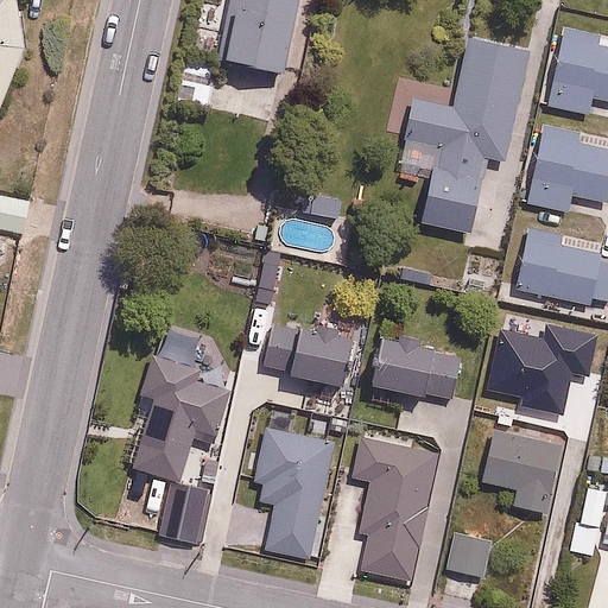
[(24,0),(0,0),(0,111),(30,43),(24,0)]
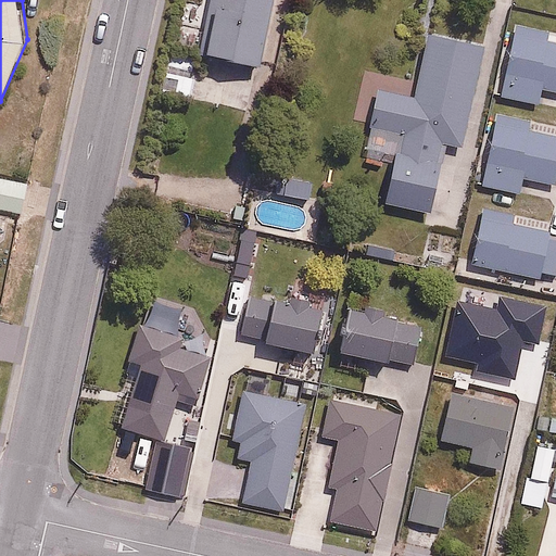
[(263,65),(274,0),(211,0),(201,54),(263,65)]
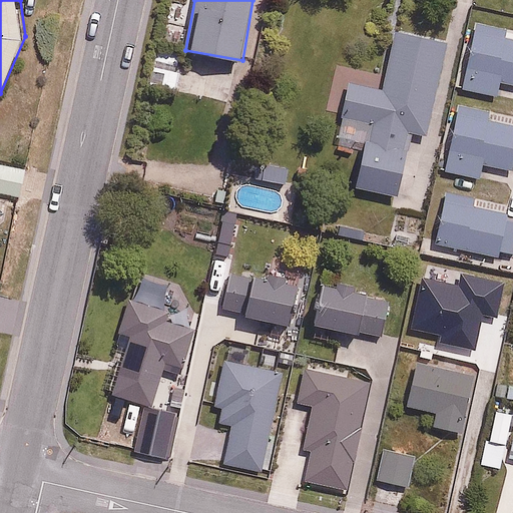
[(512,83),(512,35),(476,27),(462,85),(498,93),(501,81),(512,83)]
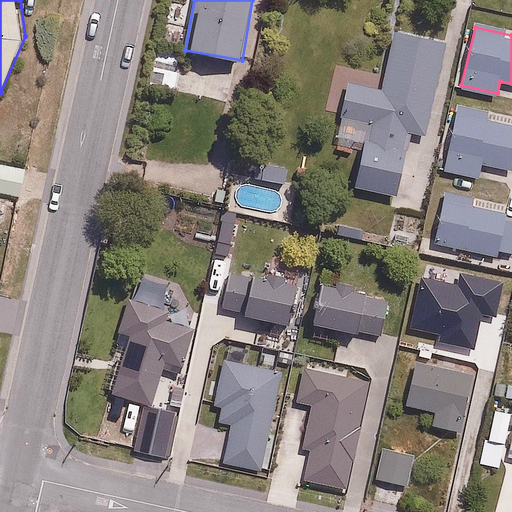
[(349,81),(342,120),(369,125),(358,190),(402,197),(413,132),(429,135),(445,43),(395,35),(386,88),(349,81)]
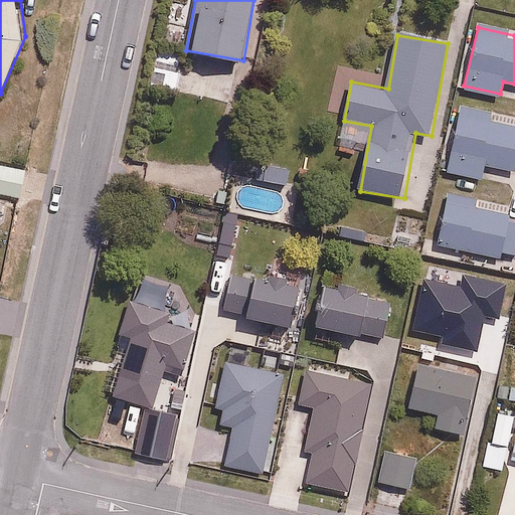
[(182,71),(150,65),(146,87),(178,93),(182,71)]
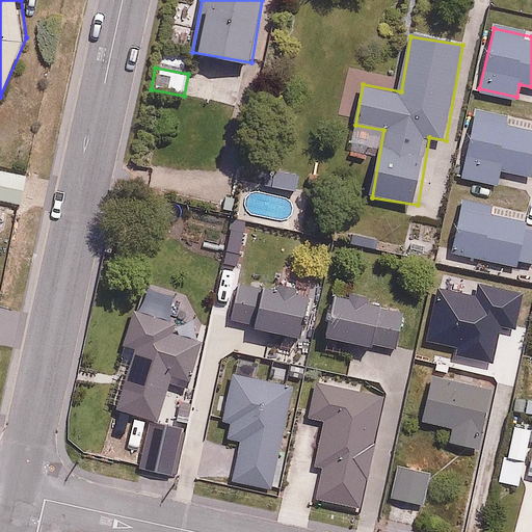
[(531,174),(531,120),(478,107),(461,177),(496,184),(500,166),(531,174)]
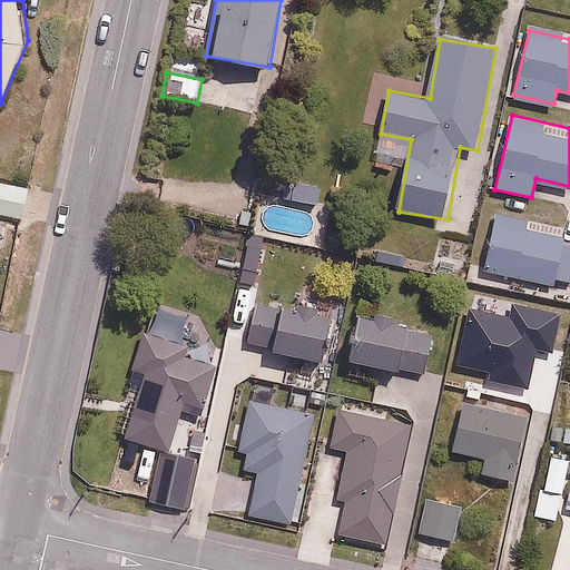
[(30,183),(0,178),(0,212),(27,215),(30,183)]
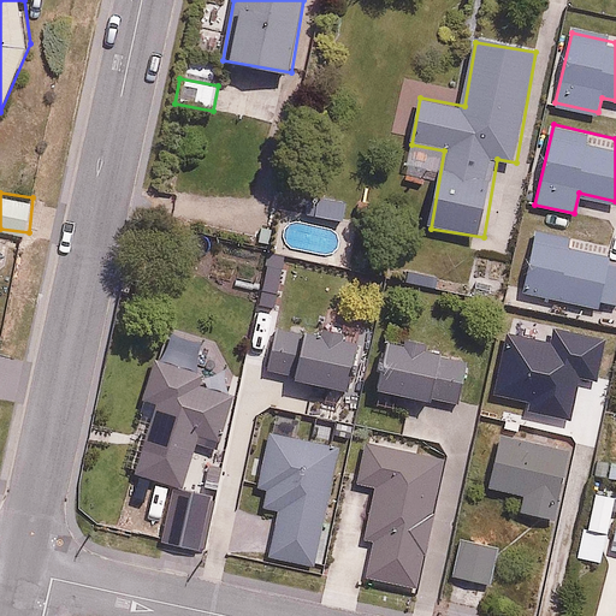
[(614,248),(542,235),(531,295),(602,308),(614,248)]
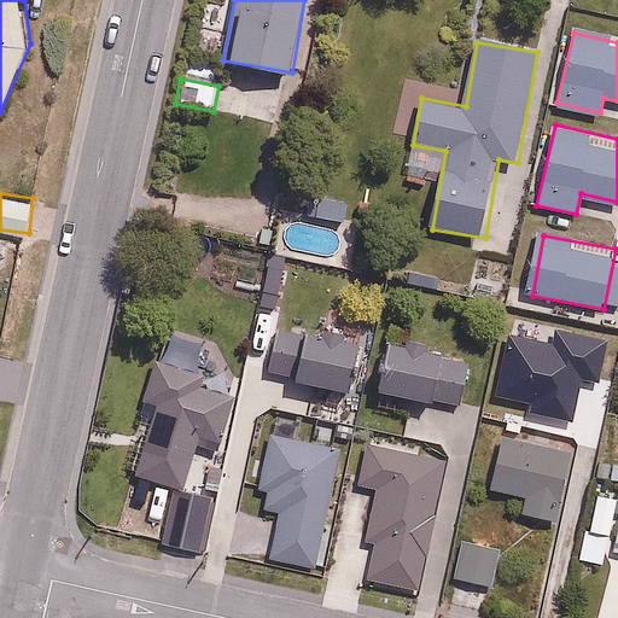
[(365,348),(279,327),(269,372),(354,391),(365,348)]
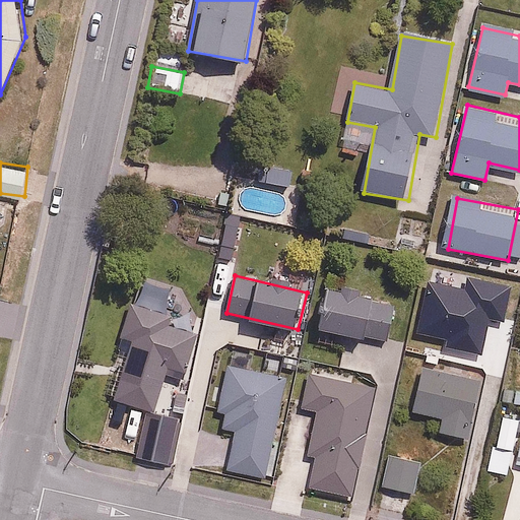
[(168,289),(133,278),(114,342),(131,347),(115,397),(155,410),(170,366),(186,371),(197,334),(168,324),(171,314),(161,311),(168,289)]
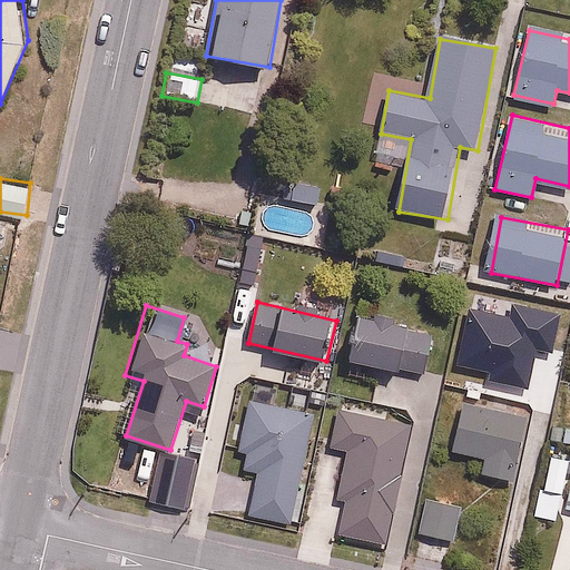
[(434,328),(366,314),(357,359),(425,373),(434,328)]
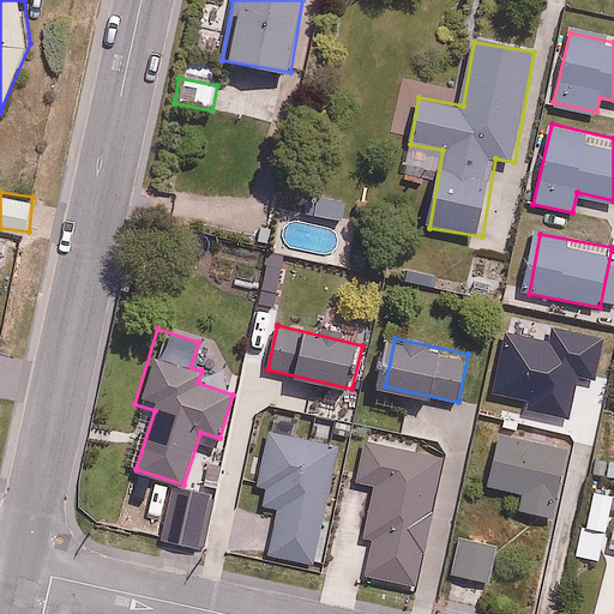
[(256,483),(266,486),(263,501),(280,505),(269,554),(317,565),(343,445),(268,428),(256,483)]
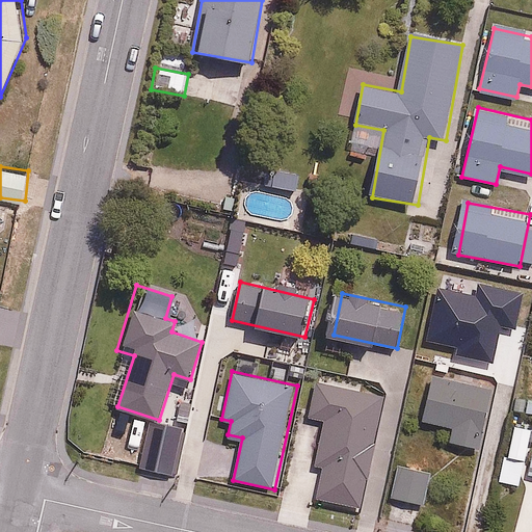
[(432,376),(425,419),(452,423),(449,442),(482,448),(493,388),(432,376)]
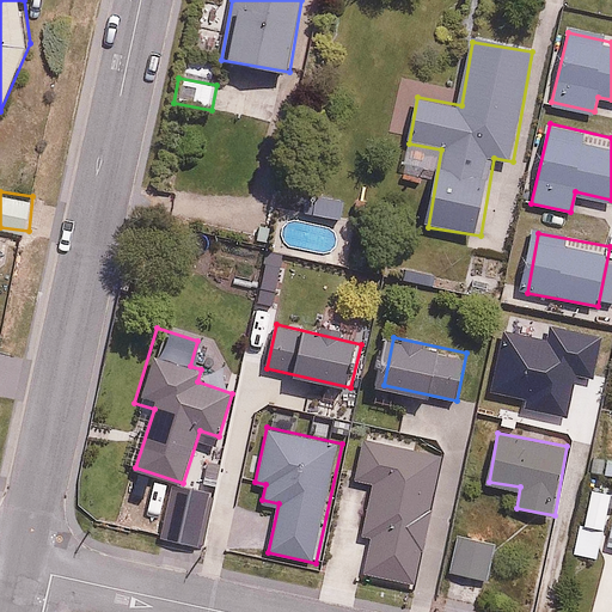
[(444,456),(362,440),(354,489),(373,493),(365,534),(374,536),(366,577),(418,587),(444,456)]
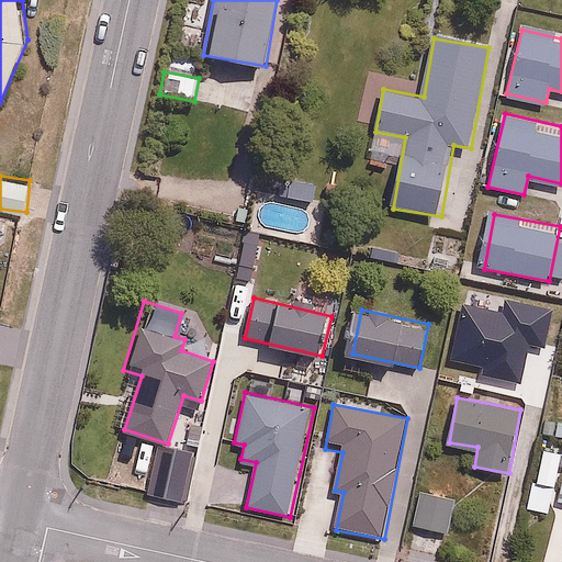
[(194,456),(156,448),(146,494),(184,502),(194,456)]
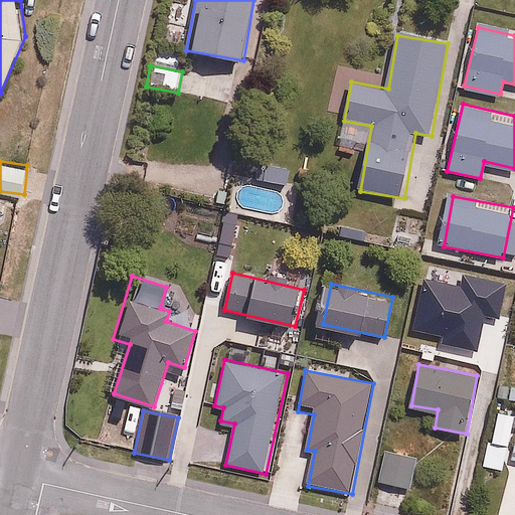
[(497,410),(489,455),(503,458),(505,445),(509,446),(514,414),(497,410)]
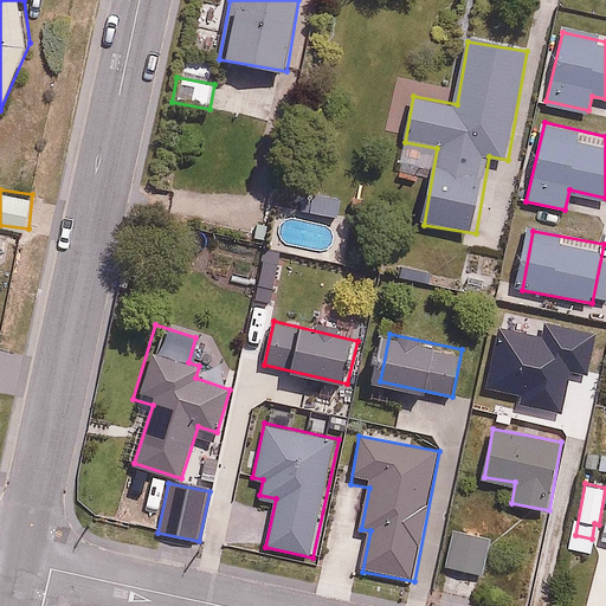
[(491,536),(452,529),(445,566),(485,573),(491,536)]
